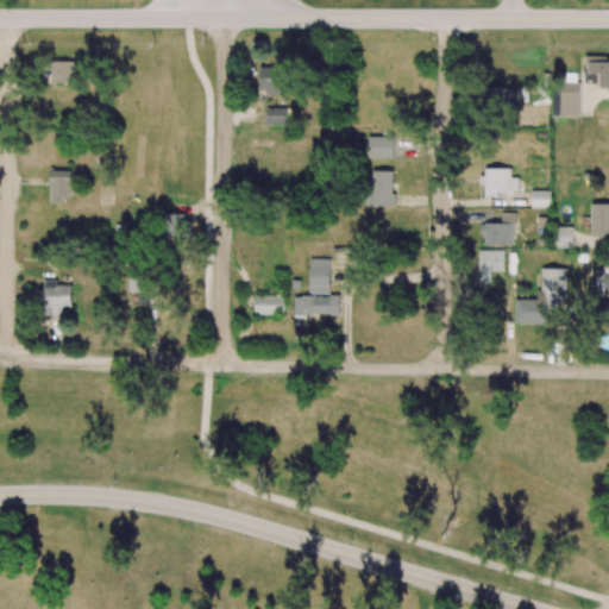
[(584,83),(600,83),(600,88),(608,88),(608,57),(585,57),(584,83)]
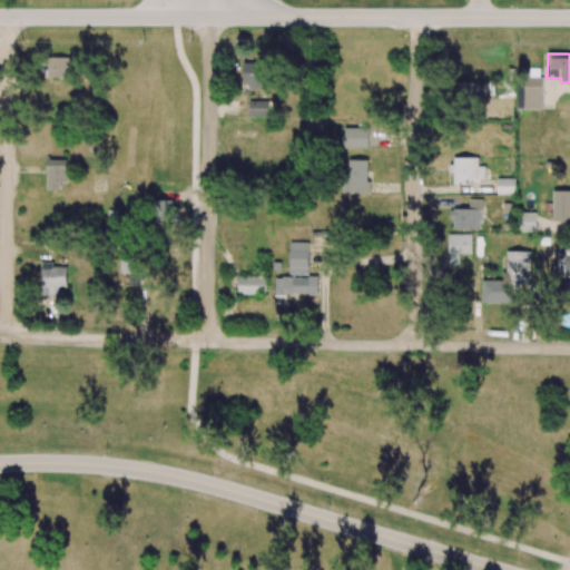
[(70,58),(48,57),(48,77),(70,78),(70,58)]
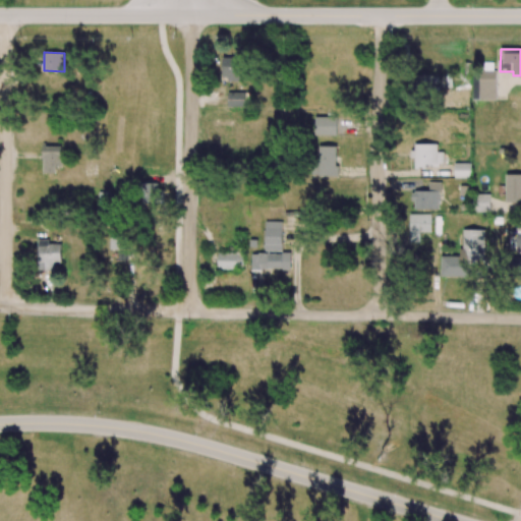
[(239,57),(222,58),(222,80),(240,80),(239,57)]
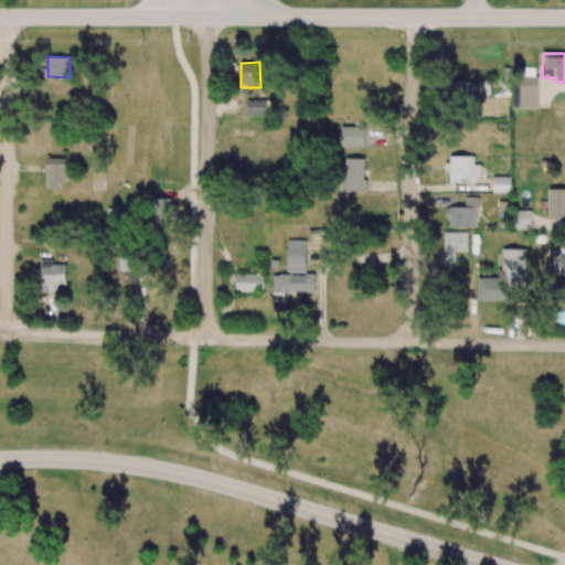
[(512,108),(539,108),(539,76),(512,77),(512,108)]
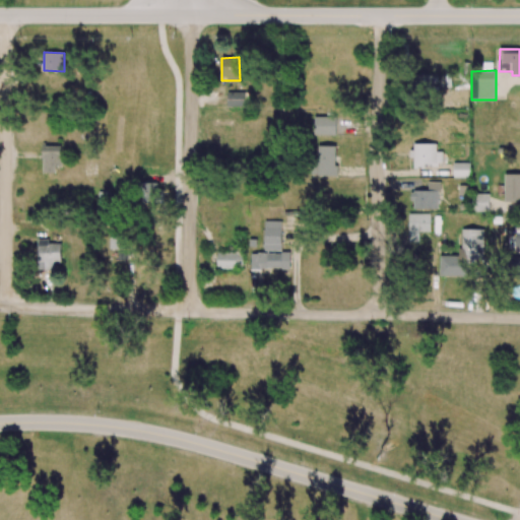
[(412,76),(412,91),(436,90),(435,75),(412,76)]
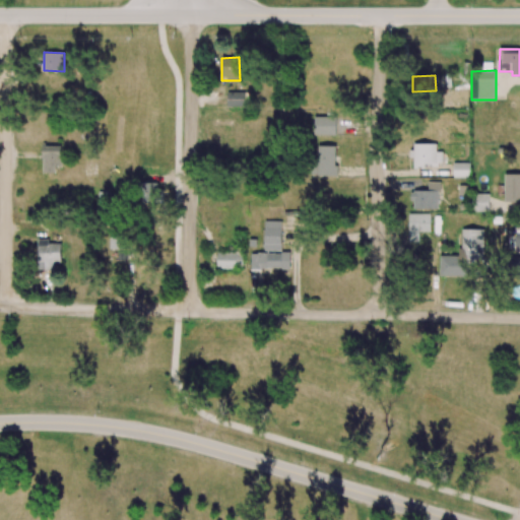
[(244,91),(228,92),(228,106),(244,106),(244,91)]
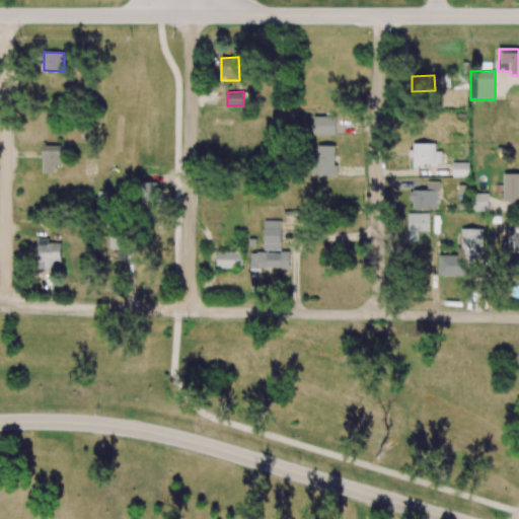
[(468,93),(453,93),(453,105),(468,105),(468,93)]
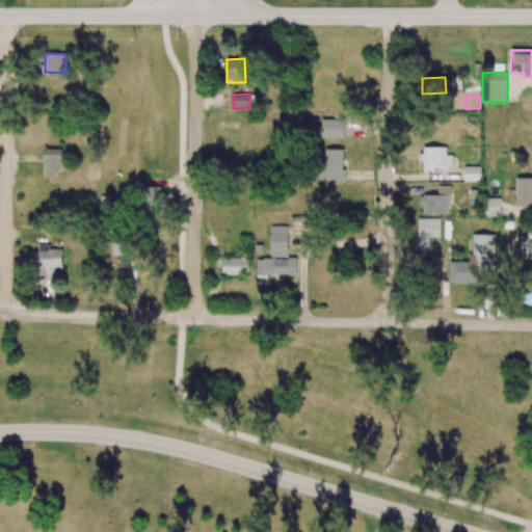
[(321,137),(344,138),(344,120),(322,120),(321,137)]
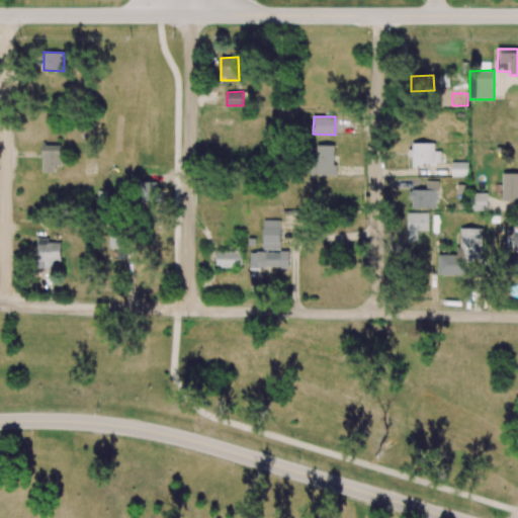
[(435,143),(411,144),(412,167),(423,167),(423,164),(441,164),(441,151),(435,151),(435,143)]
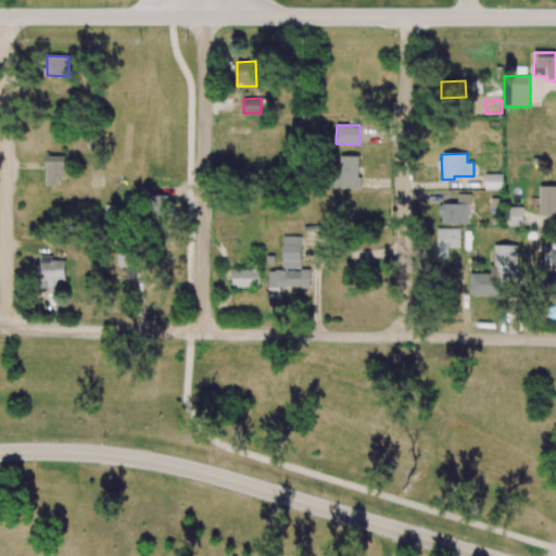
[(46,185),(63,185),(63,155),(46,155),(46,185)]
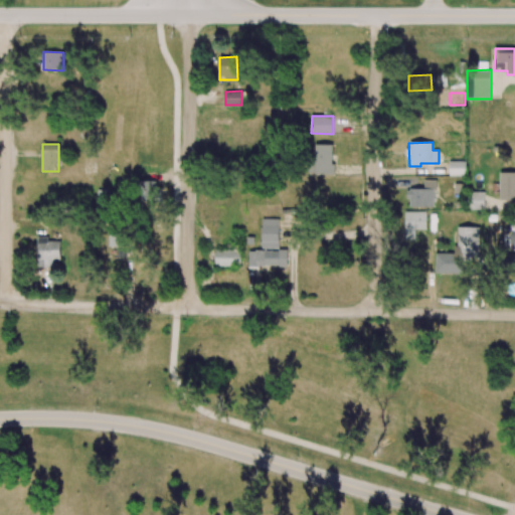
[(333,145),(313,144),(313,173),(333,174),(333,145)]
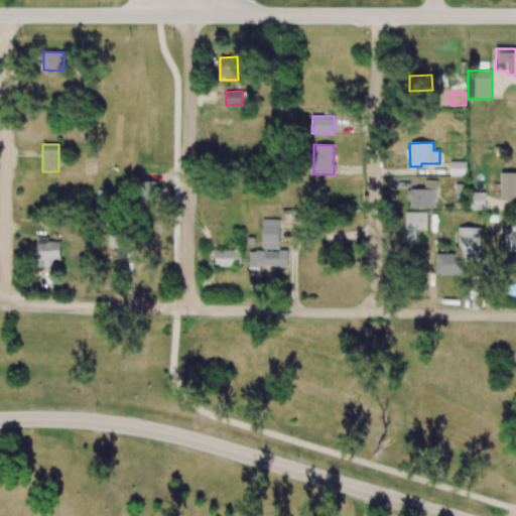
[(467,175),(467,161),(449,161),(450,175),(467,175)]
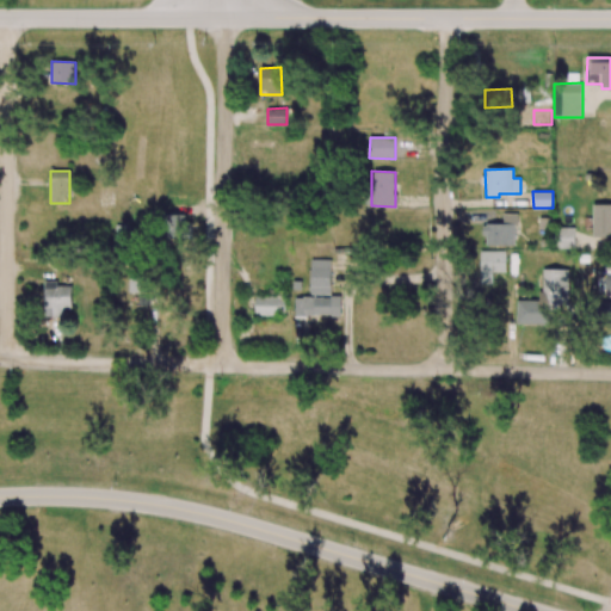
[(610,238),(610,204),(593,204),(593,238),(610,238)]
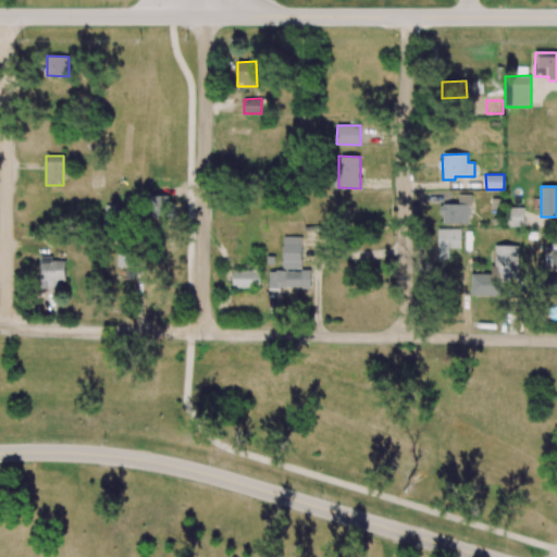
[(168,195),(150,196),(151,219),(169,218),(168,195)]
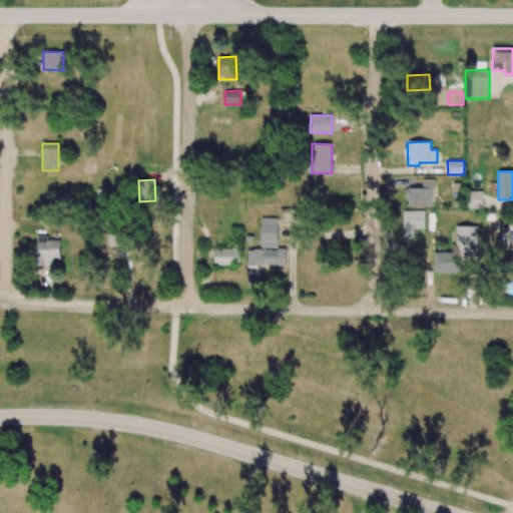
[(434,205),(433,179),(422,179),(423,188),(409,188),(409,206),(434,205)]
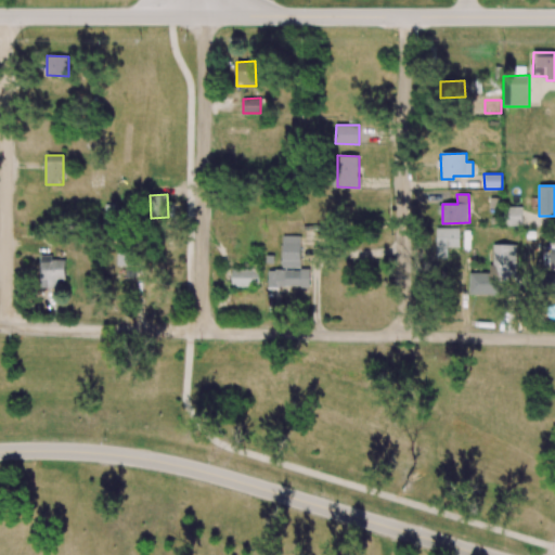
[(521,206),(505,206),(504,224),(521,226),(521,206)]
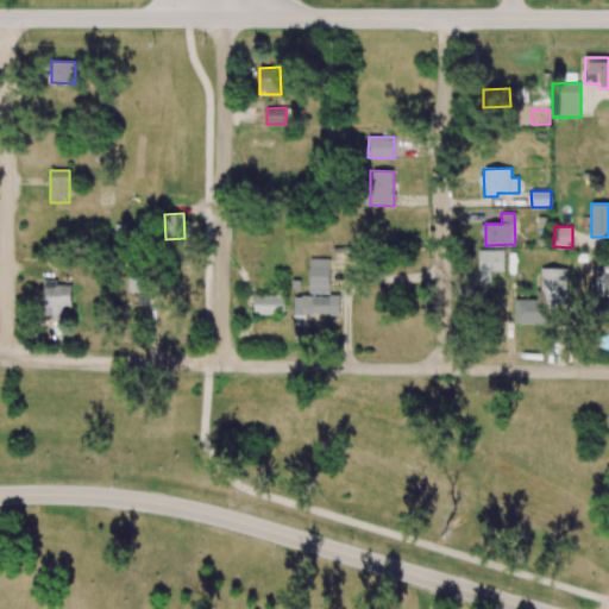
[(504,250),(478,250),(479,281),(490,281),(490,274),(504,274),(504,250)]
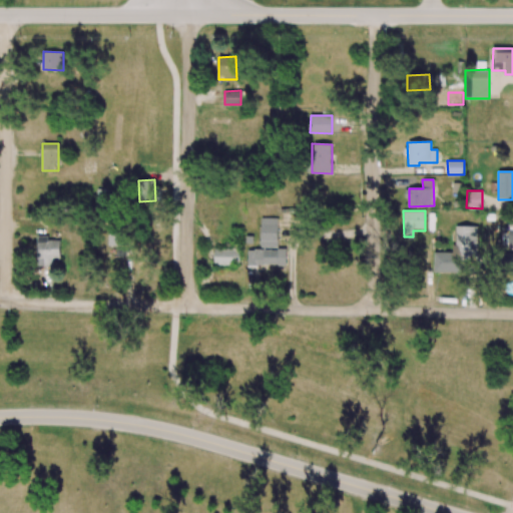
[(278,217),(261,217),(260,247),(278,247),(278,217)]
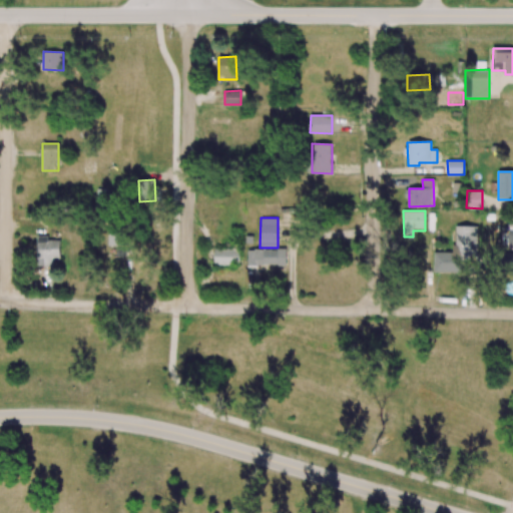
[(465,273),(465,255),(477,257),(477,226),(455,225),(454,252),(434,252),(434,273),(465,273)]
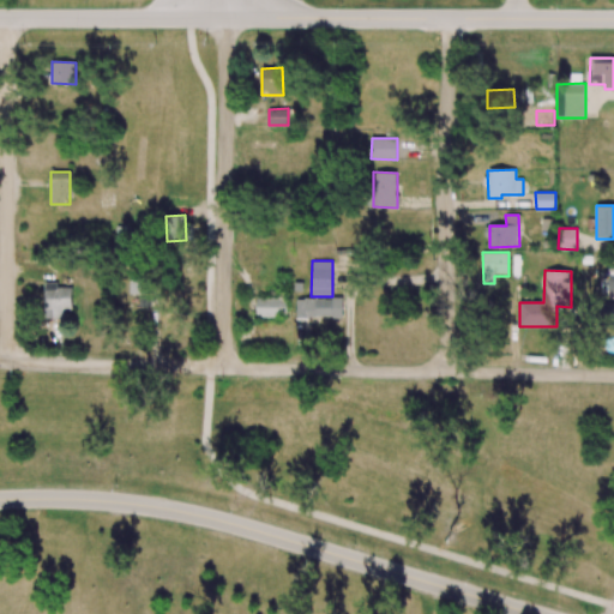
[(154,278),(130,277),(130,294),(139,295),(139,307),(152,307),(154,278)]
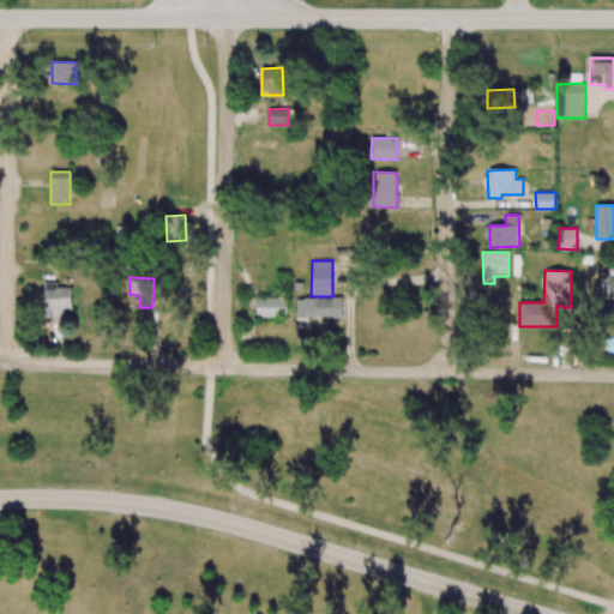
[(72,287),(56,288),(56,282),(43,283),(44,317),(64,317),(64,309),(72,309),(72,287)]
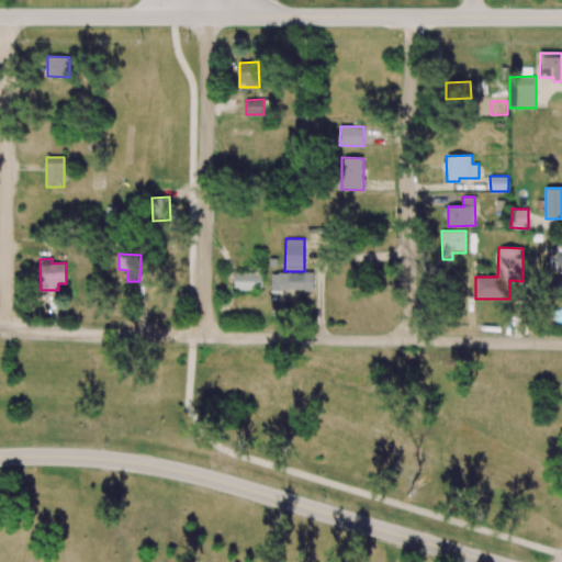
[(235,271),(234,289),(262,290),(262,271),(235,271)]
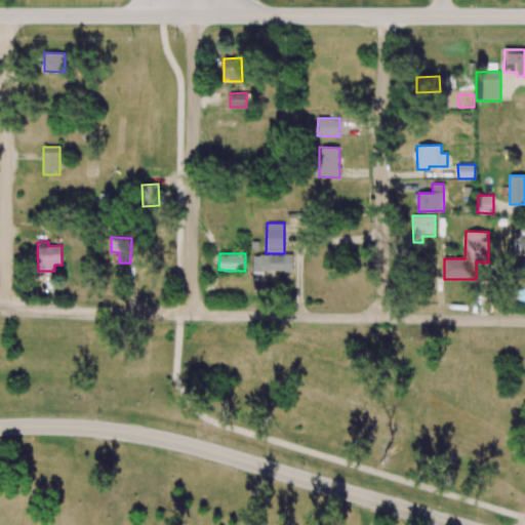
[(293,255),(253,255),(253,271),(293,272),(293,255)]
